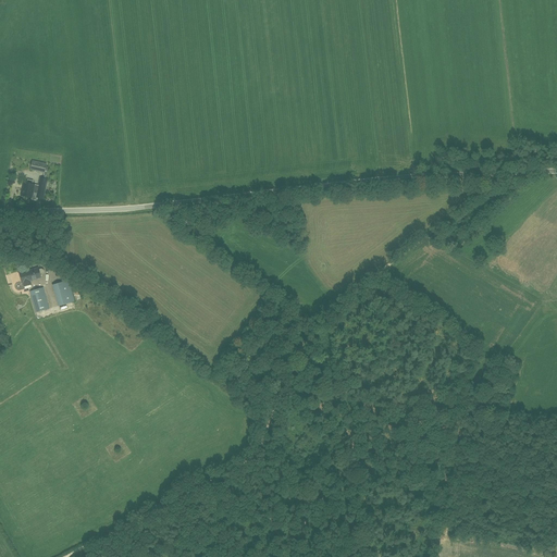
[(31,170),(45,173),(46,163),(33,161),(31,170)]
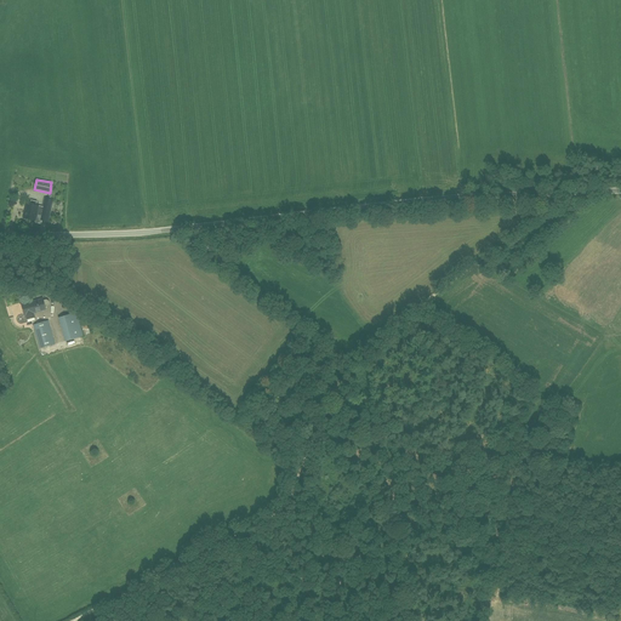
[(47,222),(52,200),(45,198),(43,206),(26,203),(24,210),(23,218),(35,221),(36,217),(40,218),(40,220),(47,222)]
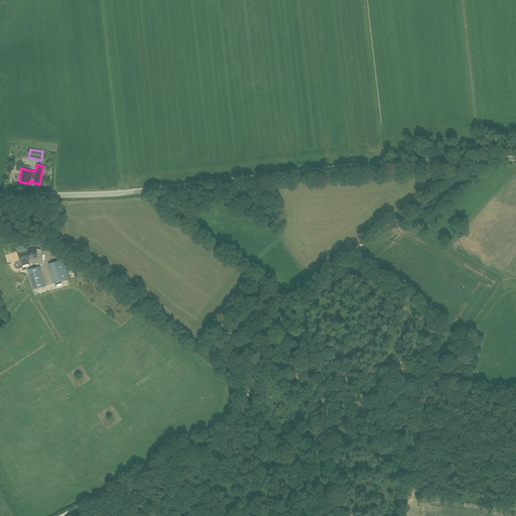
[(37,256),(39,255),(40,255),(41,254),(41,253),(41,251),(40,250),(40,249),(39,249),(37,249),(35,249),(35,248),(24,252),(24,251),(18,252),(20,262),(21,262),(22,264),(28,262),(27,260),(38,257),(37,256)]
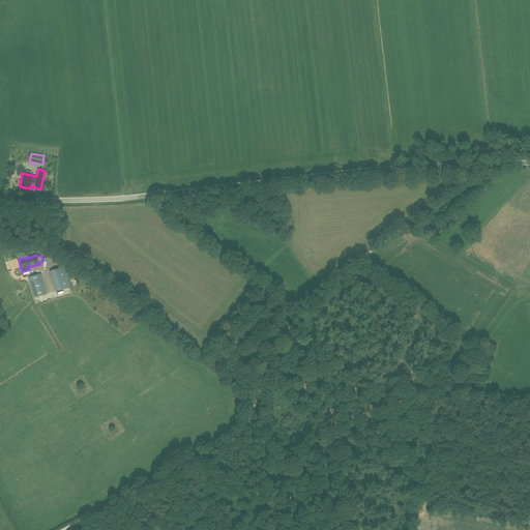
[(55,291),(70,287),(64,267),(50,271),(55,291)]
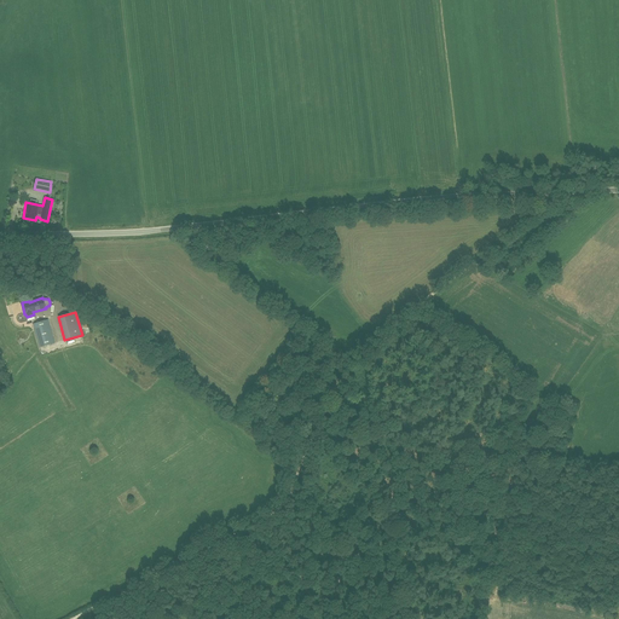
[(40,347),(55,343),(47,319),(33,324),(40,347)]
